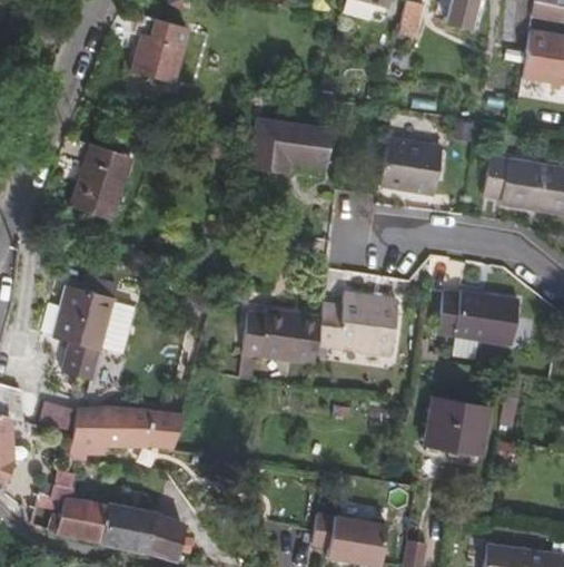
[(340,0),(388,11),(391,0),(340,0)]
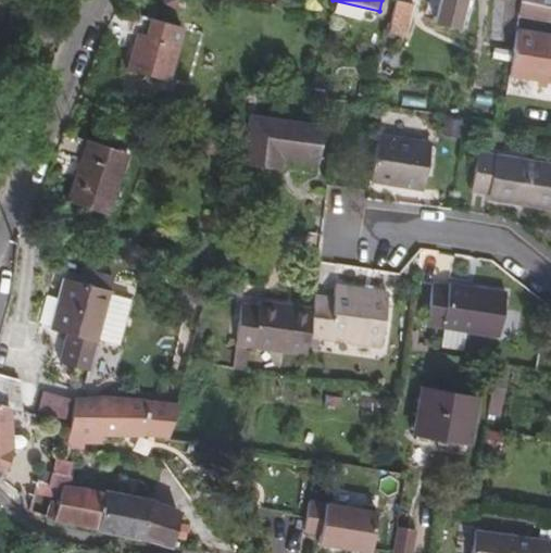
[(409,28),(415,0),(396,0),(390,25),(409,28)]
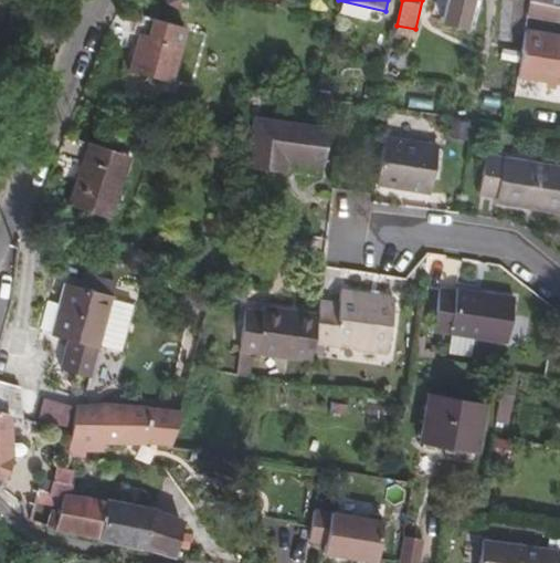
[(466,29),(473,0),(446,0),(441,22),(466,29)]
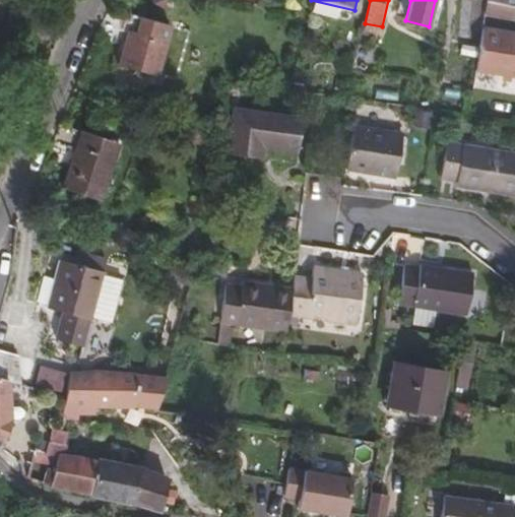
[(157,75),(171,25),(137,15),(123,66),(157,75)]
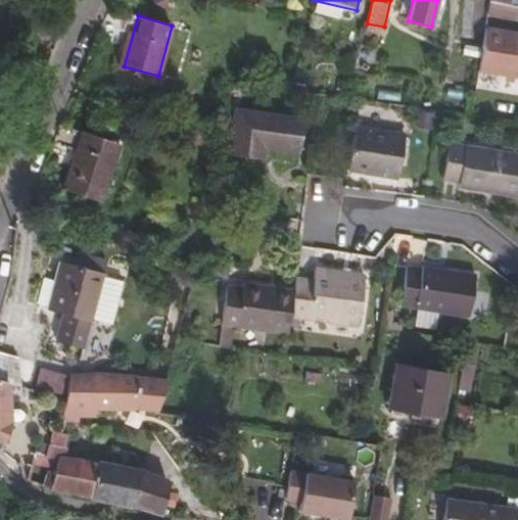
[(517,34),(486,29),(478,71),(517,78),(517,34)]
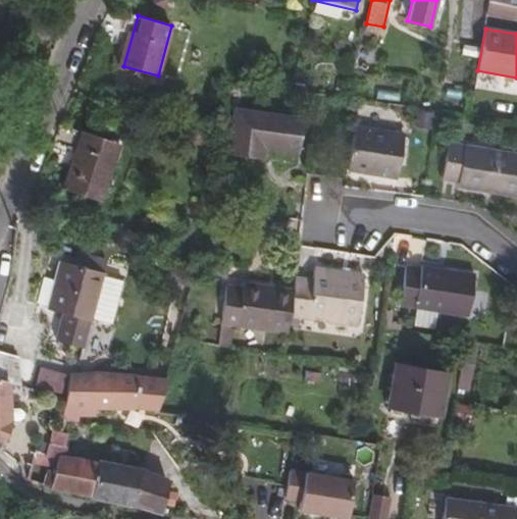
[(299,154),(303,121),(234,113),(228,159),(261,163),(263,150),(299,154)]
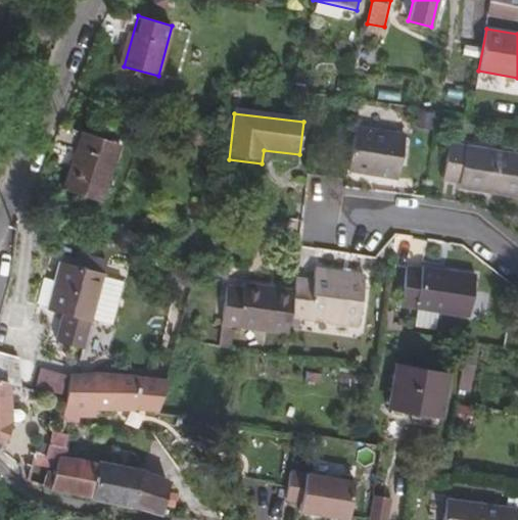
[(399,180),(406,136),(357,129),(350,173),(399,180)]
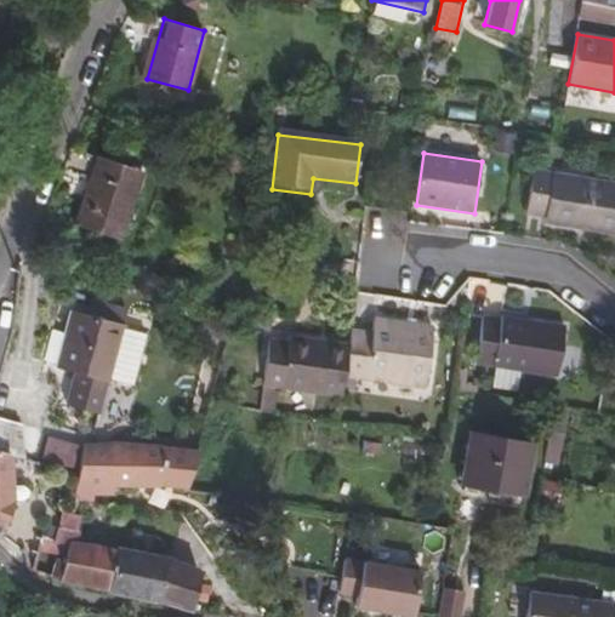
[(119,239),(142,173),(102,159),(79,224),(119,239)]
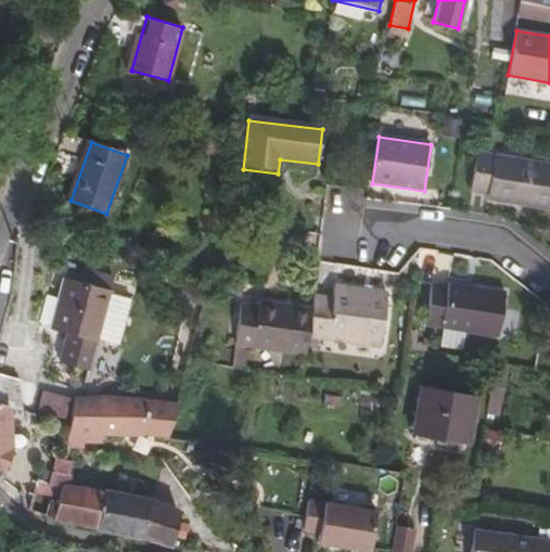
[(549,166),(477,154),(471,194),(487,196),(487,202),(549,213),(549,166)]
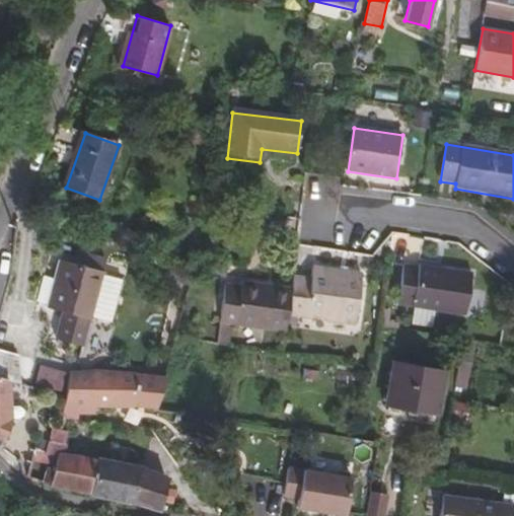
[(75,317),(91,268),(50,255),(44,276),(35,301),(34,304),(49,308),(40,336),(66,344),(74,317),(75,317)]
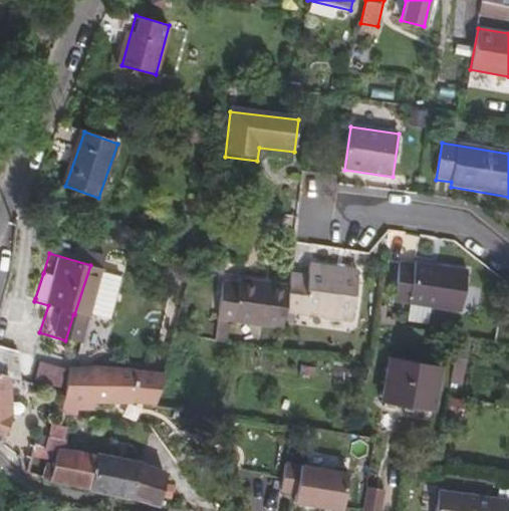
[(476,315),(483,281),(467,278),(468,273),(416,264),(415,266),(401,264),(395,300),(476,315)]
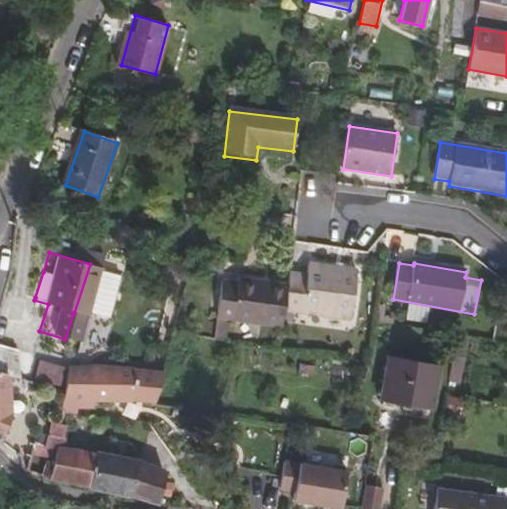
[(353,320),(359,271),(310,265),(308,277),(291,275),(289,287),(286,311),(353,320)]
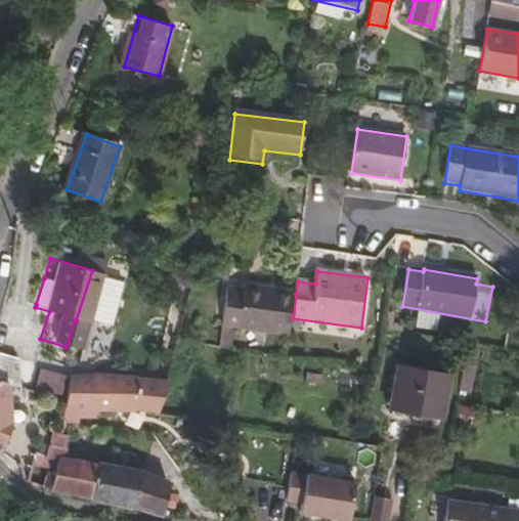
[(293,318),(296,294),(245,287),(245,294),(228,292),(223,329),(290,338),(293,318)]
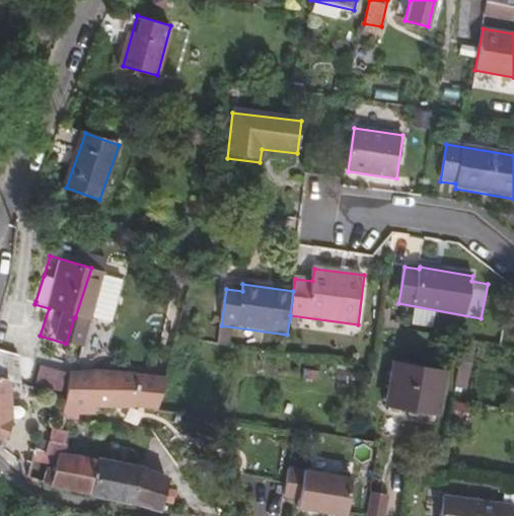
[(16,385),(16,353),(0,348),(0,379),(12,384),(16,385)]
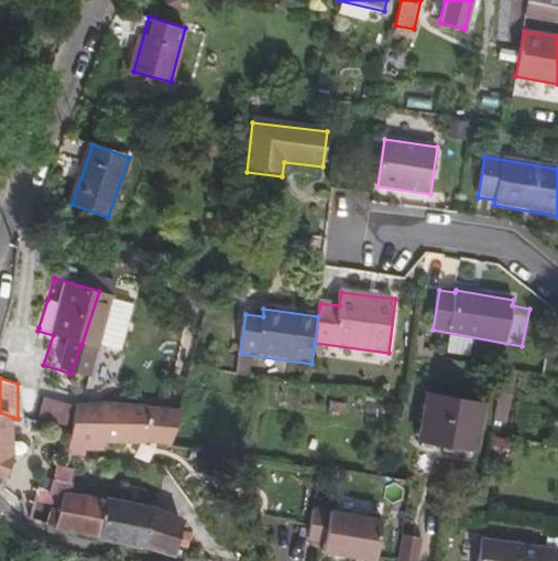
[(477,453),(484,409),(430,398),(422,443),(477,453)]
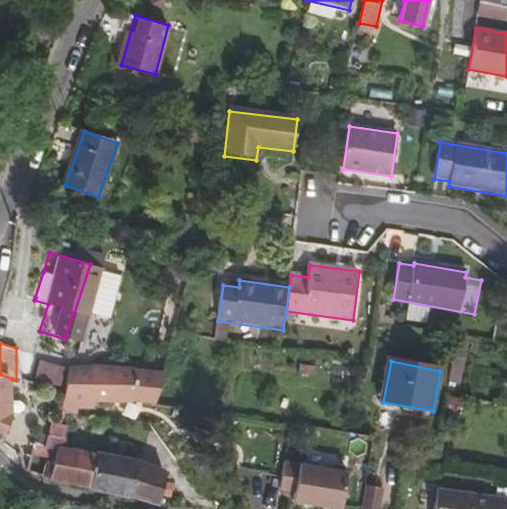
[(156,403),(163,375),(133,372),(133,369),(96,367),(64,370),(62,405),(90,406),(90,400),(156,403)]
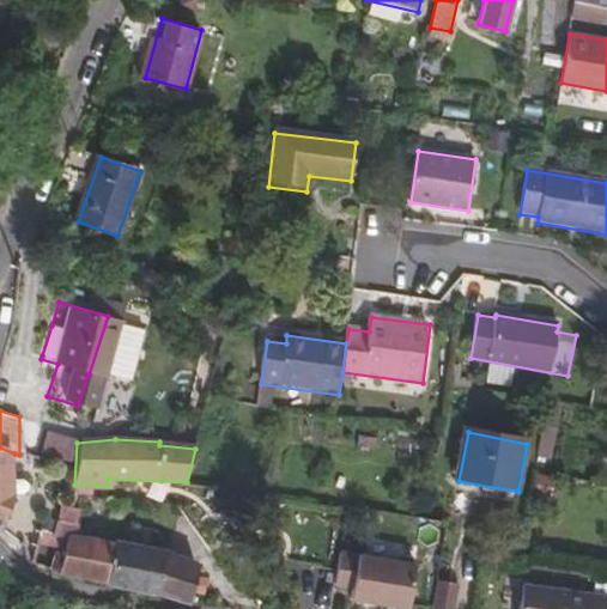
[(14,500),(14,454),(0,448),(0,519),(2,523),(14,500)]
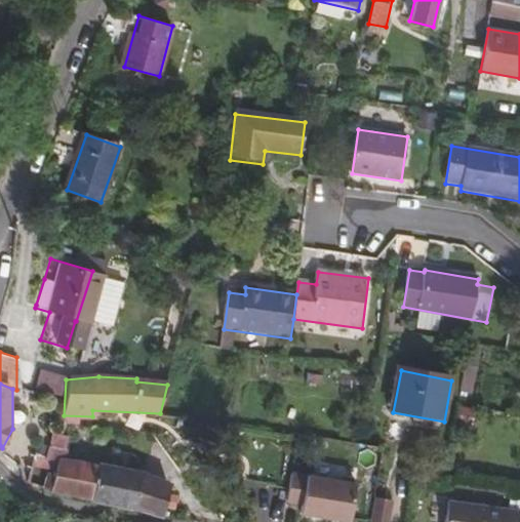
[(65,451),(67,438),(53,435),(50,448),(65,451)]
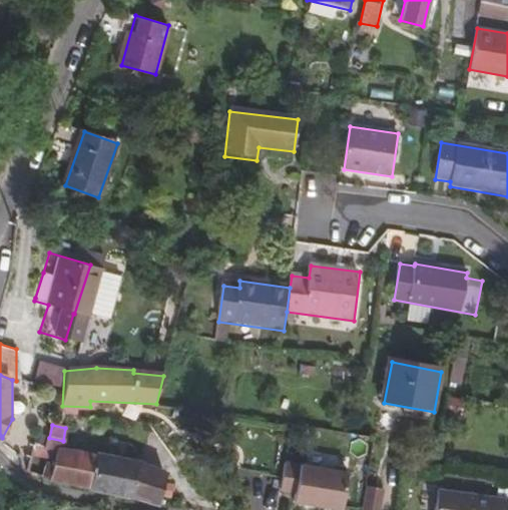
[(69,442),(72,429),(65,428),(63,441),(69,442)]
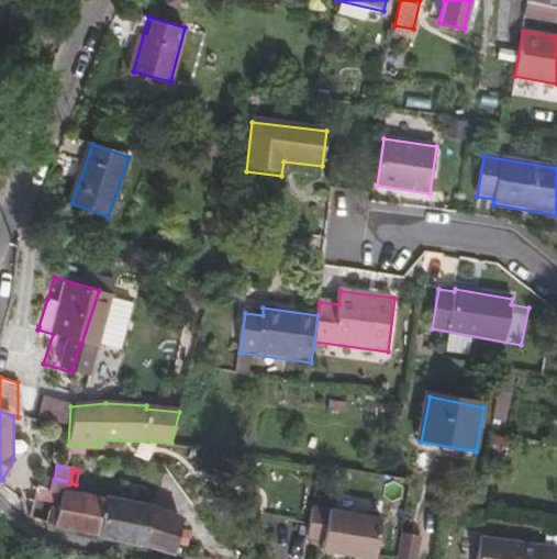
[(67,494),(69,483),(54,480),(49,479),(47,490),(59,493),(67,494)]
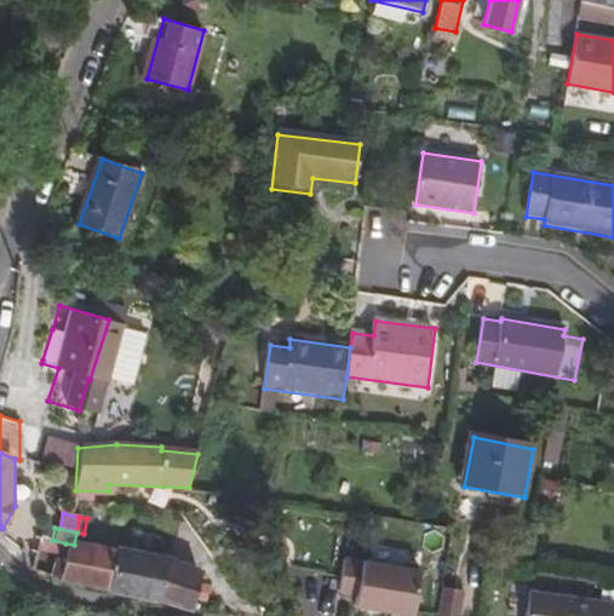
[(198,575),(164,559),(99,547),(74,545),(66,543),(56,581),(149,599),(190,611),(198,575)]
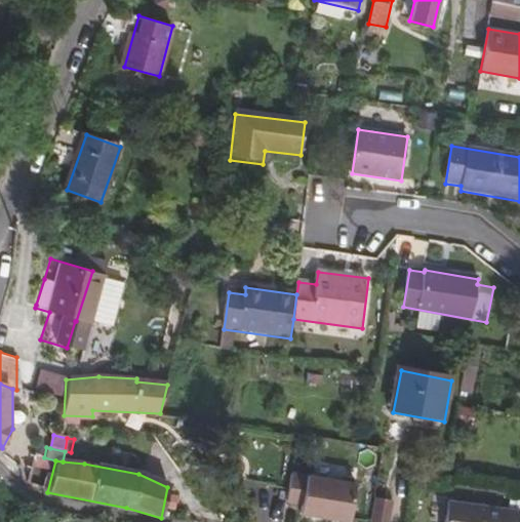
[(350,521),(355,489),(292,479),(288,507),(304,509),(302,517),(329,521),(350,521)]
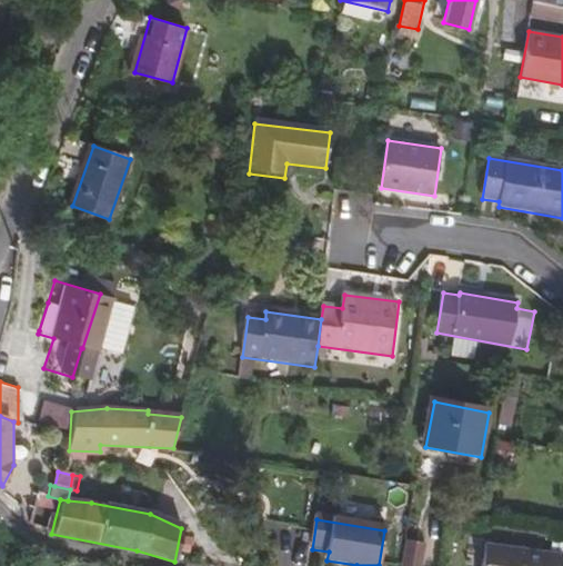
[(422,565),(426,545),(408,540),(402,565),(422,565)]
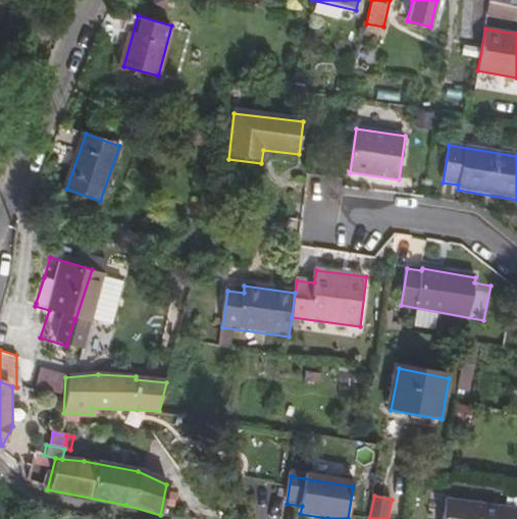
[(516,518),(516,517),(516,510),(447,498),(443,518),(516,518)]
